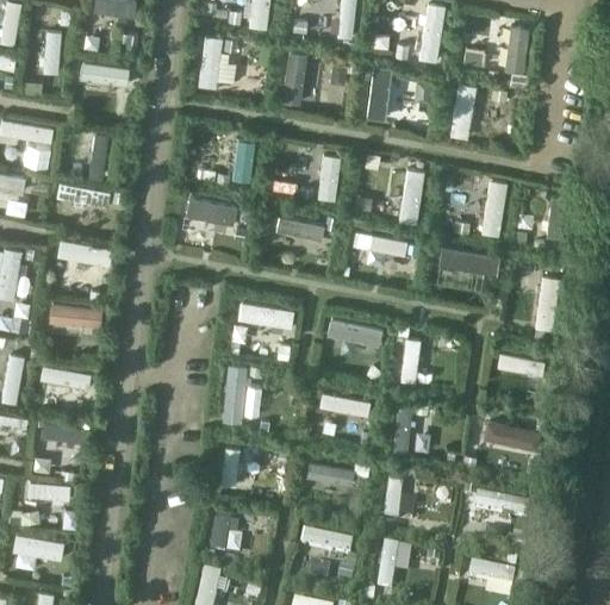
[(5,0),(0,30),(0,43),(13,45),(20,2),(5,0)]
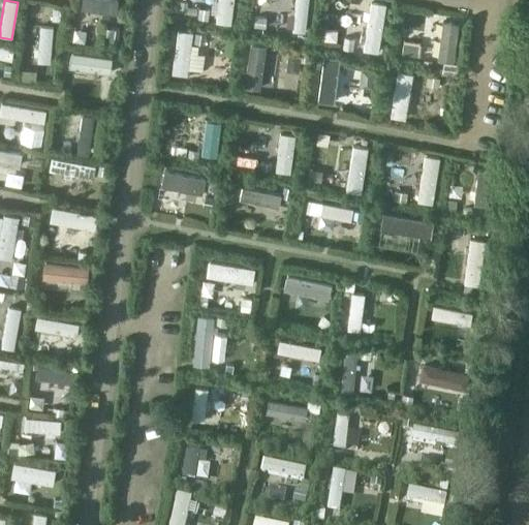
[(109,0),(82,0),(80,10),(116,17),(118,1),(109,0)]
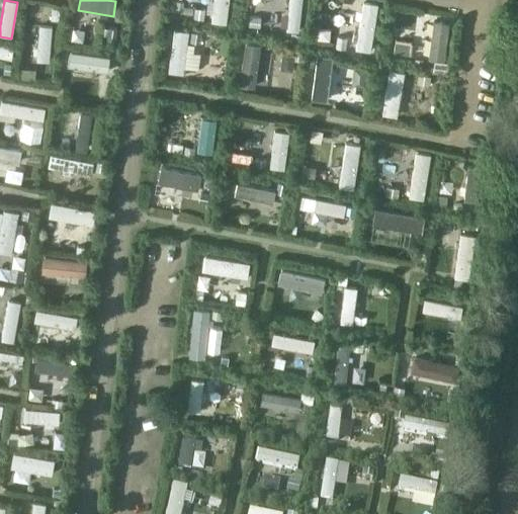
[(214,0),(211,24),(226,26),(229,0),(214,0)]
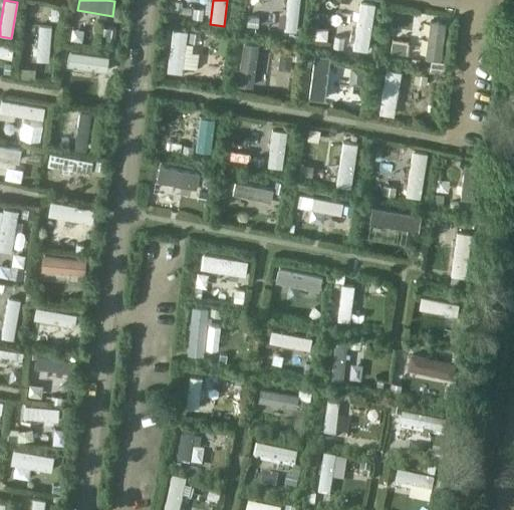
[(288,0),(284,33),(296,34),(300,0),(288,0)]
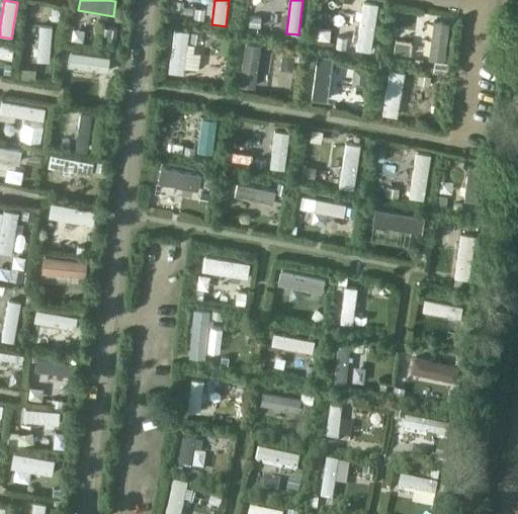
[(378,5),(361,3),(355,51),(372,53),(378,5)]
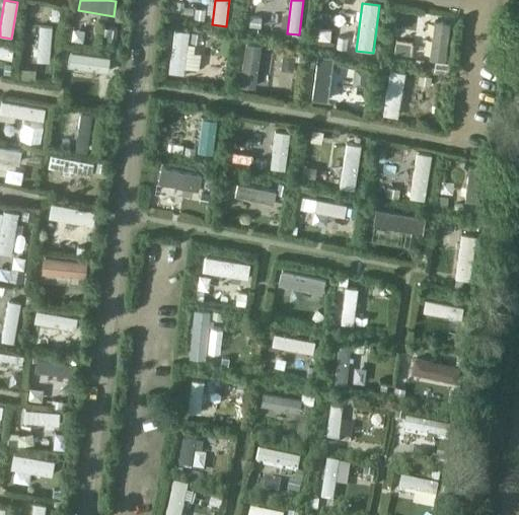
[(449,23),(434,21),(429,62),(444,64),(449,23)]
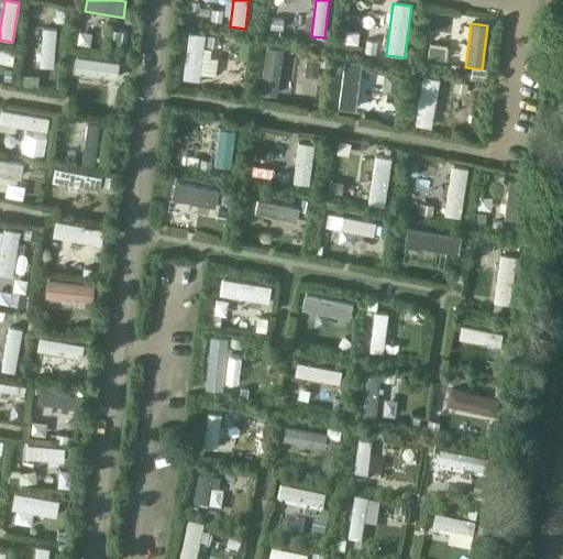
[(35,67),(53,70),(59,31),(42,28),(35,67)]
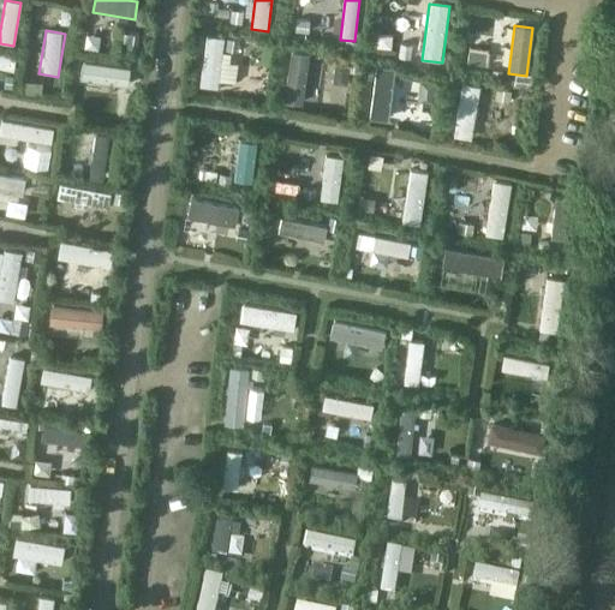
[(206,39),(199,87),(218,89),(224,41),(206,39)]
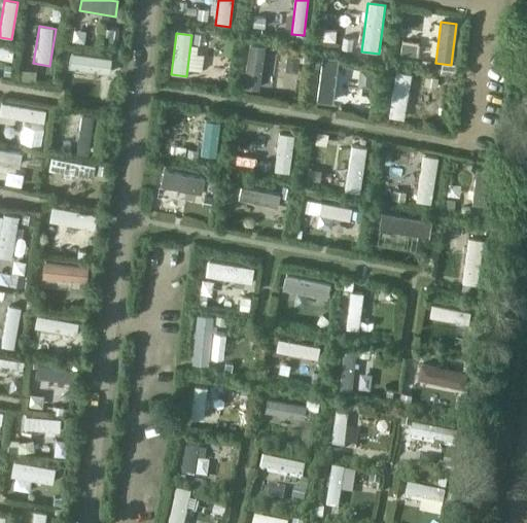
[(259,90),(265,47),(252,45),(246,88),(259,90)]
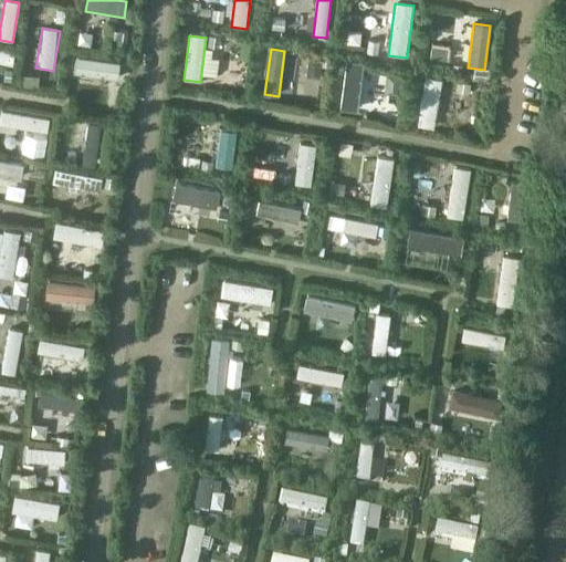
[(0,50),(0,62),(12,64),(14,52),(0,50)]
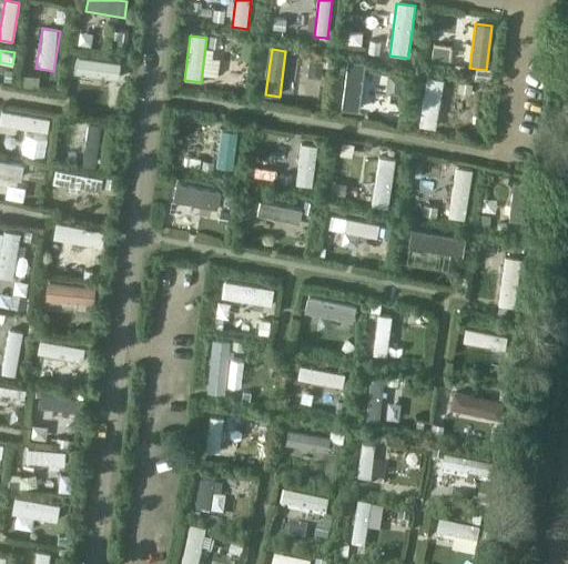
[(73,70),(117,78),(118,66),(75,59),(73,70)]
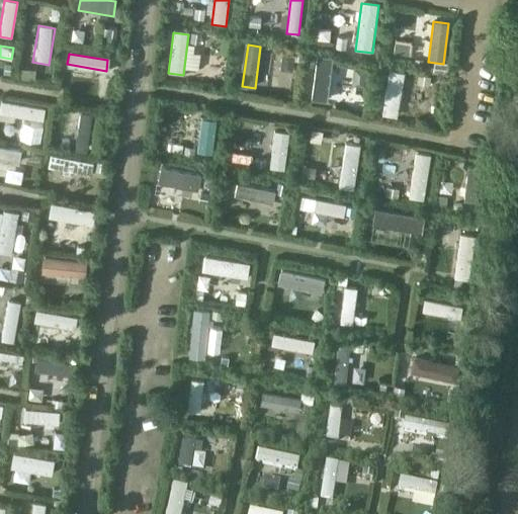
[(331,60),(316,58),(310,102),(325,104),(331,60)]
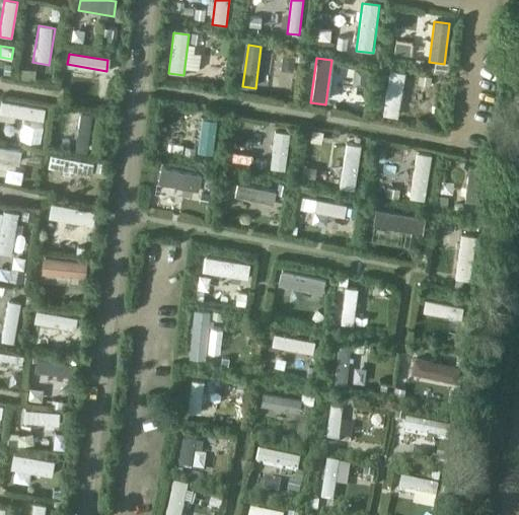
[(403,74),(389,73),(383,115),(397,117),(403,74)]
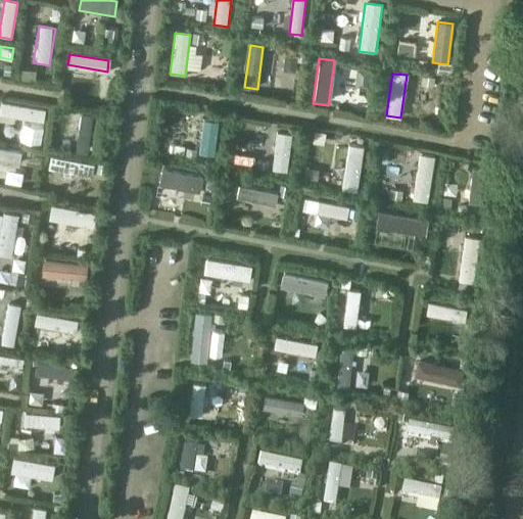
[(1,103),(0,107),(0,115),(41,124),(43,110),(1,103)]
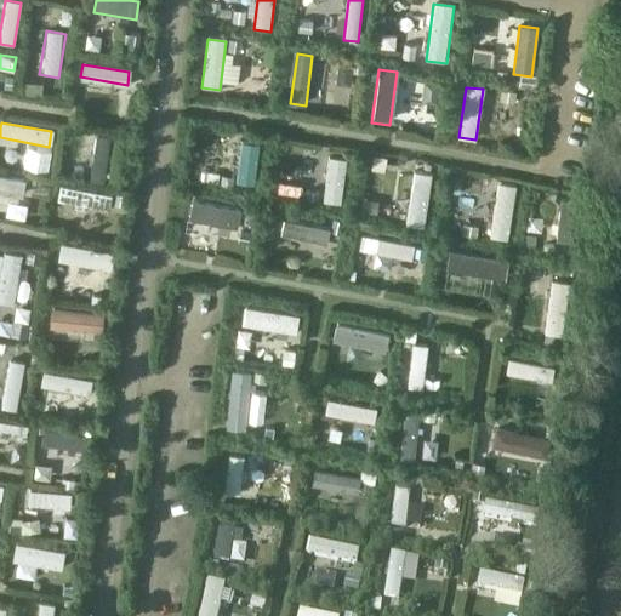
[(108,141),(95,138),(89,177),(102,178),(108,141)]
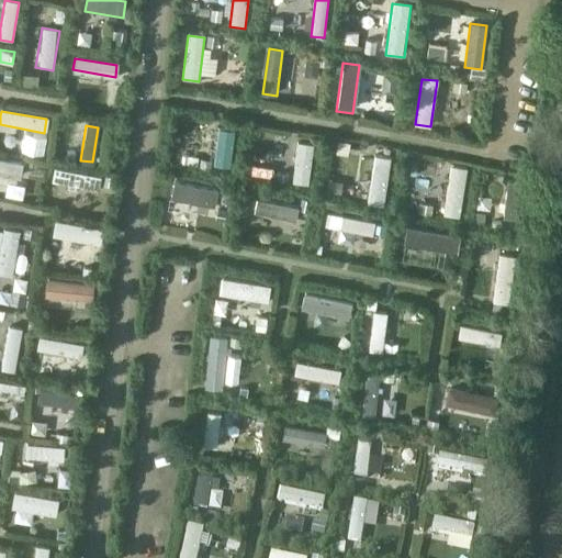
[(214,169),(229,171),(234,131),(220,129),(214,169)]
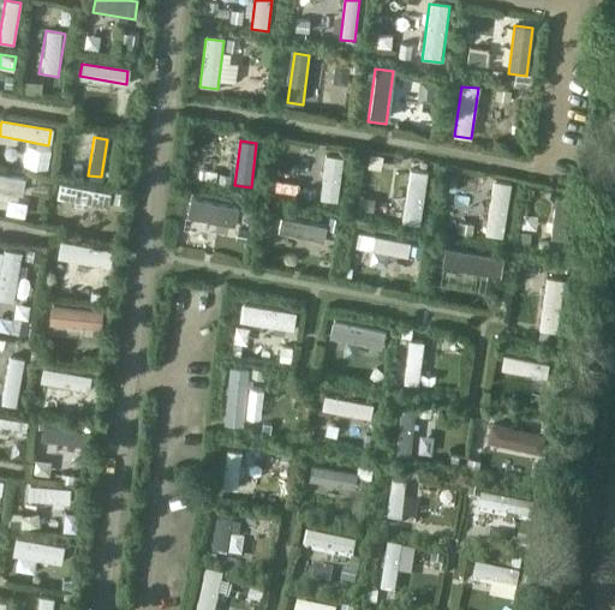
[(29,144),(25,165),(49,169),(53,149),(29,144)]
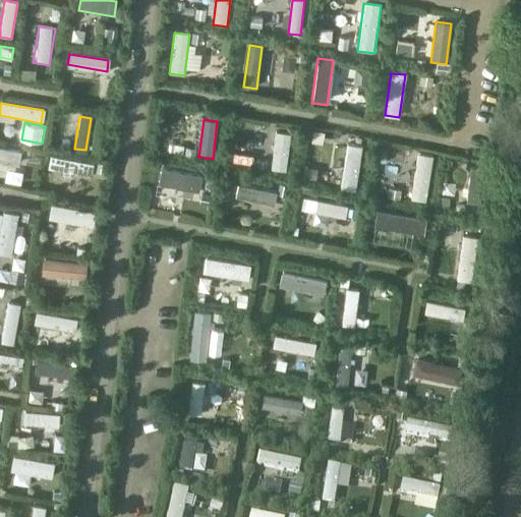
[(271,171),(286,173),(291,134),(276,132),(271,171)]
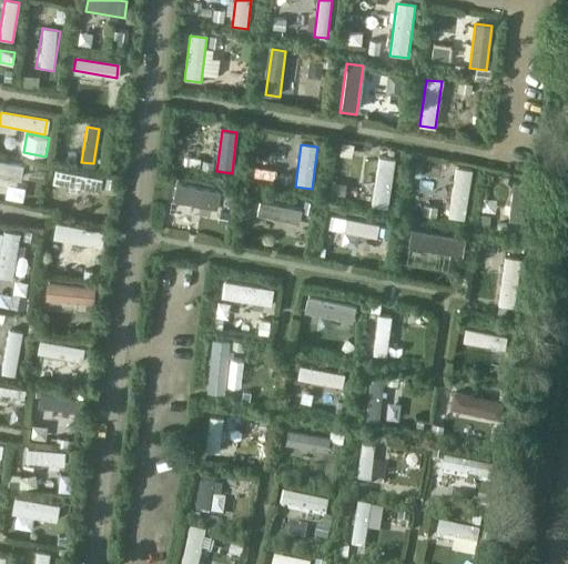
[(372,209),(389,211),(396,162),(377,160),(372,209)]
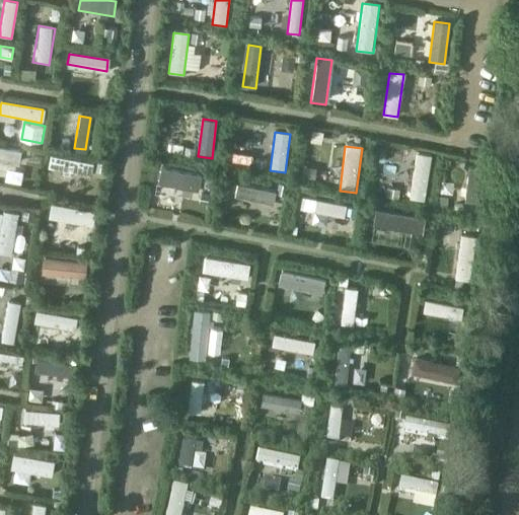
[(0,162),(20,166),(23,152),(0,148),(0,162)]
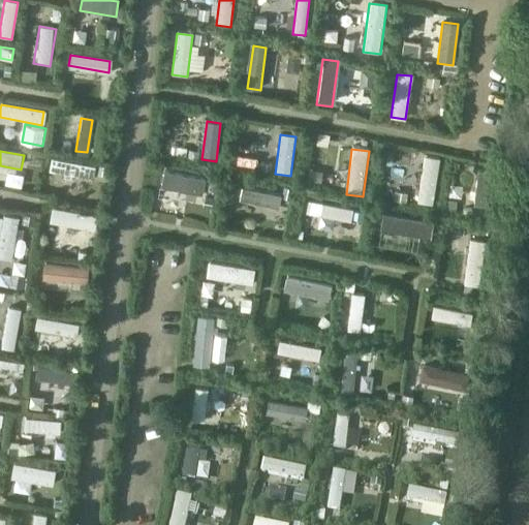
[(435,205),(440,158),(425,156),(418,203),(435,205)]
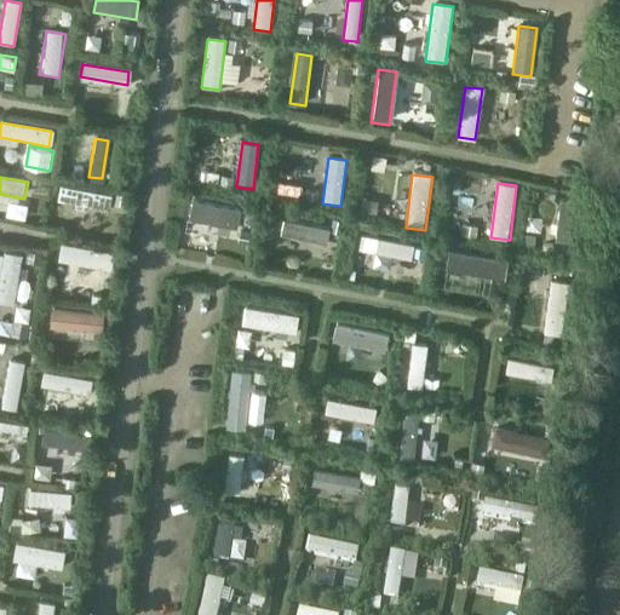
[(61,188),(58,202),(108,211),(110,196),(61,188)]
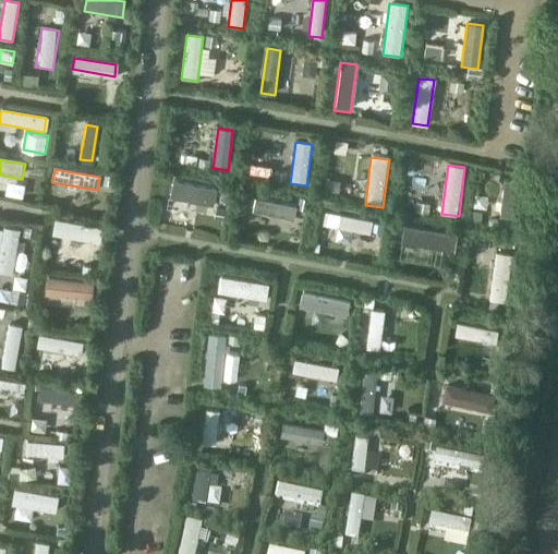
[(505,180),(500,217),(512,218),(517,181),(505,180)]
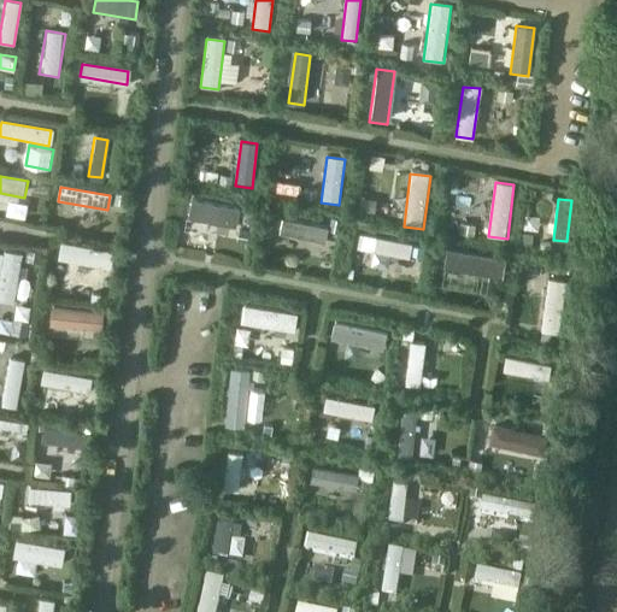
[(7,213),(27,218),(30,205),(11,200),(7,213)]
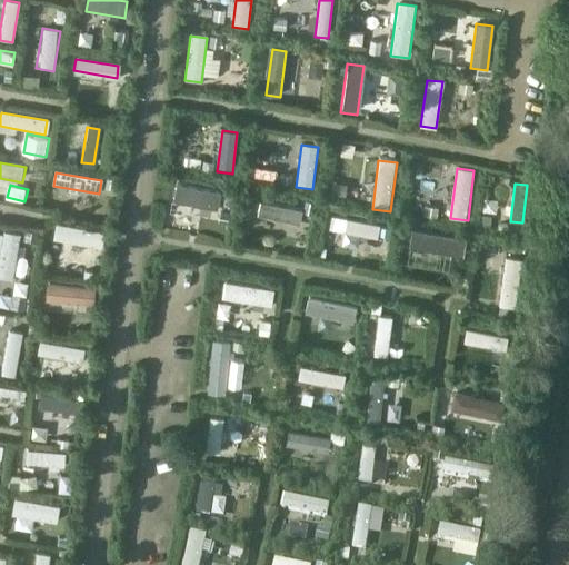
[(176,186),(173,201),(217,210),(220,195),(176,186)]
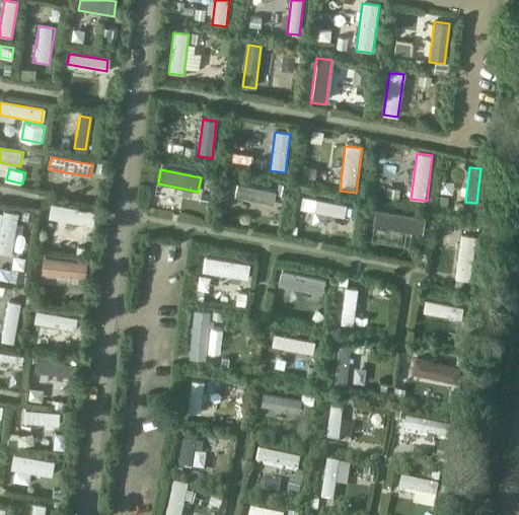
[(236,185),(234,199),(272,206),(275,193),(236,185)]
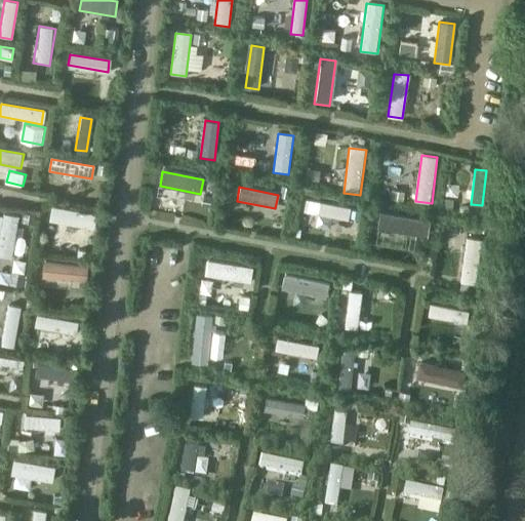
[(349,209),(306,201),(304,214),(347,223),(349,209)]
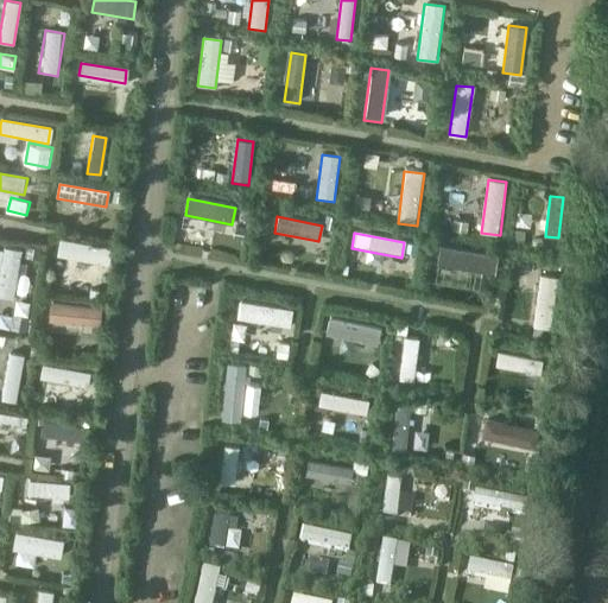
[(59,242),(57,259),(106,266),(108,249),(59,242)]
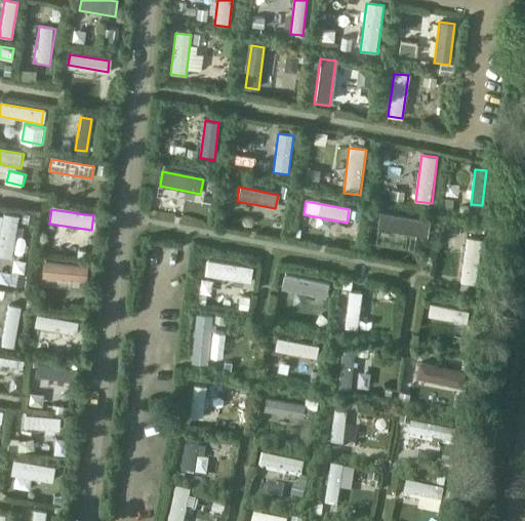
[(428,223),(378,212),(376,226),(426,235),(428,223)]
